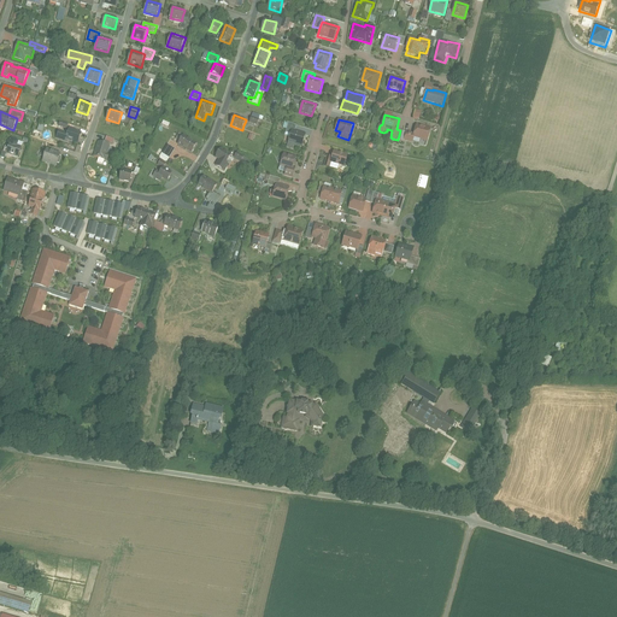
[(287,133),(292,134),(293,129),(297,130),(298,124),(289,122),(288,128),(287,133)]
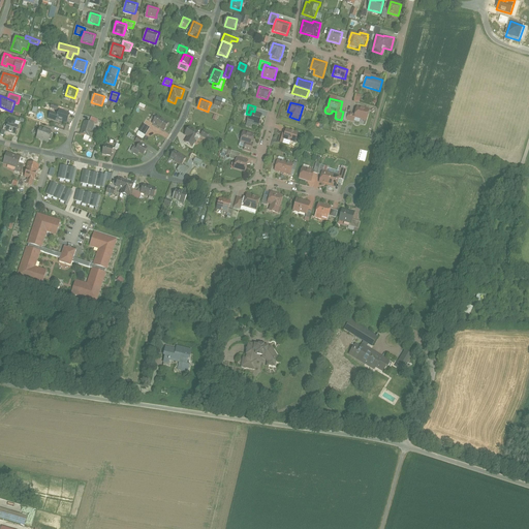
[(371,110),(358,106),(355,114),(354,118),(355,118),(368,121),(371,110)]
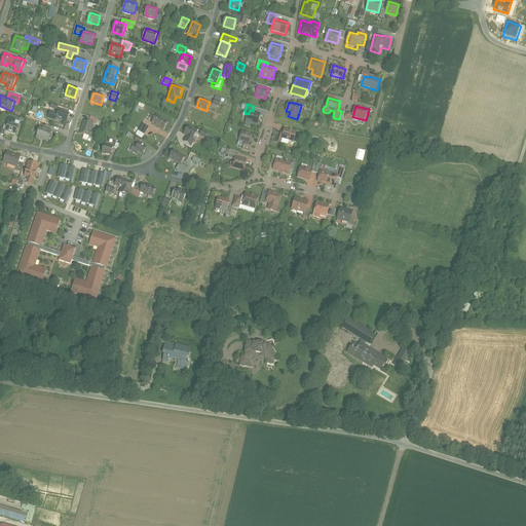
[(66,111),(60,109),(59,113),(58,117),(58,118),(63,119),(62,121),(67,122),(70,113),(66,112),(66,111)]
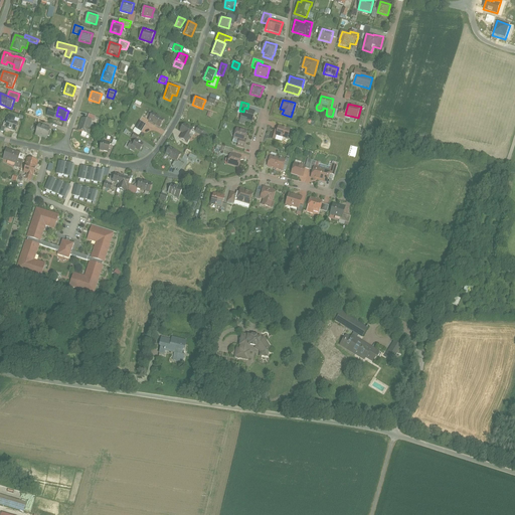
[(247,109),(244,108),(243,112),(240,119),(252,123),(255,111),(247,109)]
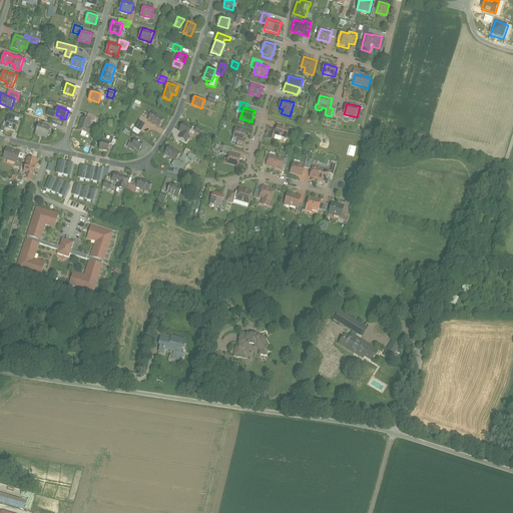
[(56,114),(57,110),(50,108),(48,115),(55,117),(56,115),(56,114)]
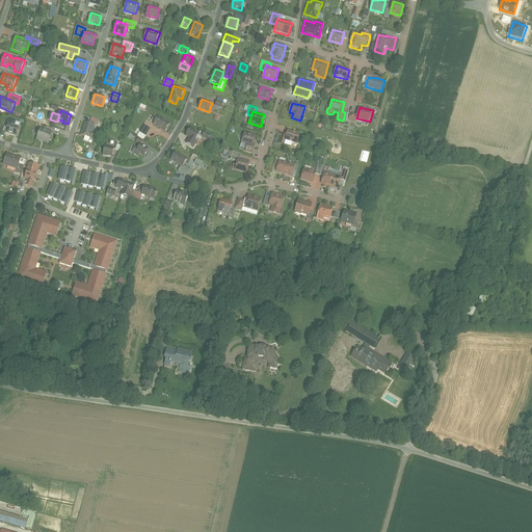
[(356,118),(357,114),(351,113),(349,122),(356,123),(357,118),(356,118)]
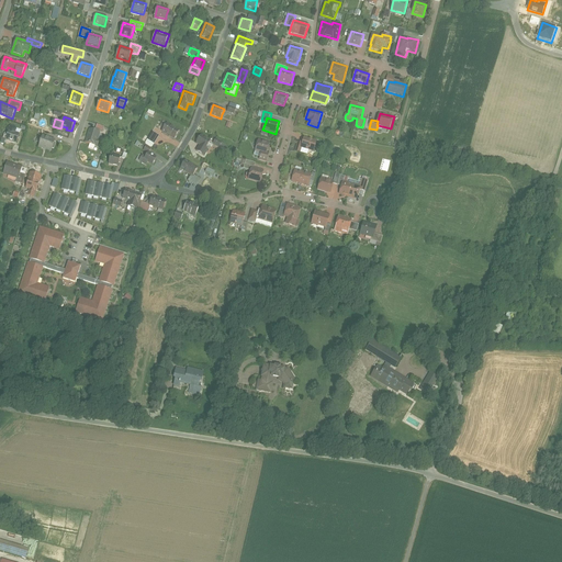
[(180,132),(168,123),(167,124),(164,128),(163,131),(176,139),(180,132)]
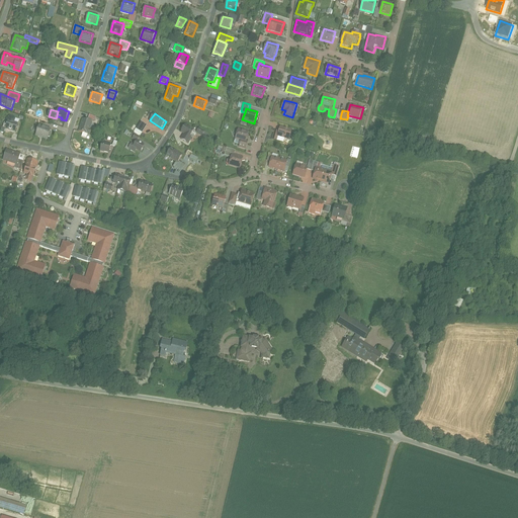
[(93,121),(83,118),(79,132),(90,135),(92,128),(91,128),(93,121)]
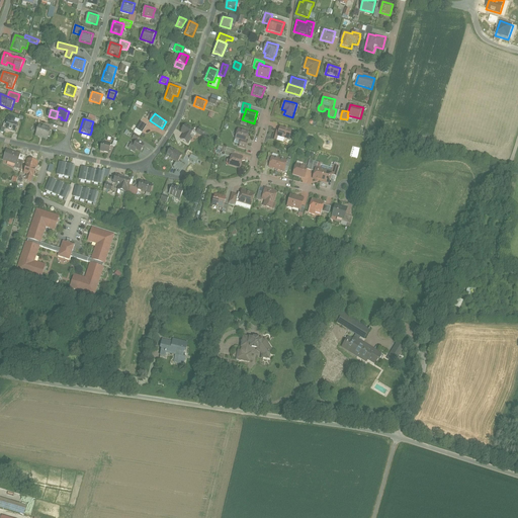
[(6,128),(15,132),(19,122),(16,121),(16,120),(14,120),(9,119),(5,128),(6,128)]
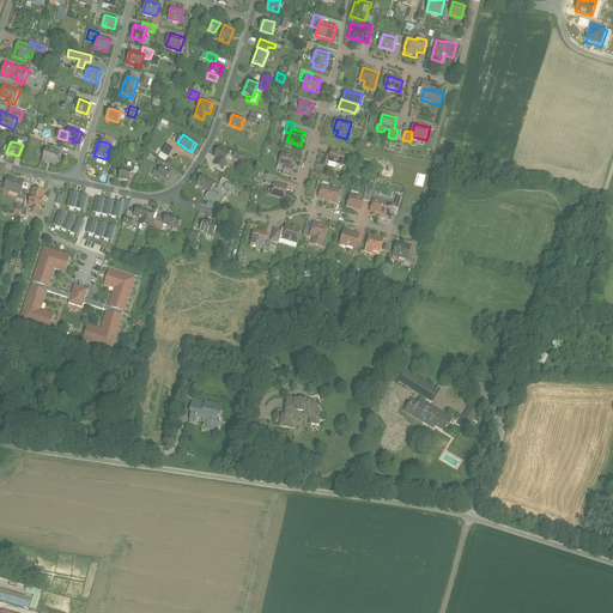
[(168,143),(158,156),(167,161),(175,147),(168,143)]
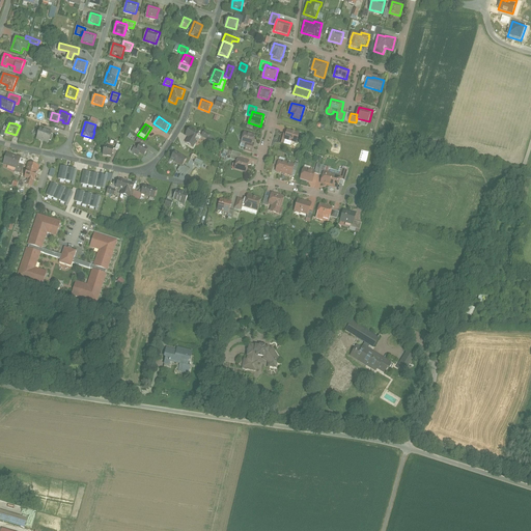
[(201,133),(191,127),(186,136),(189,138),(186,142),(194,147),(197,141),(196,141),(197,139),(200,134),(201,133)]
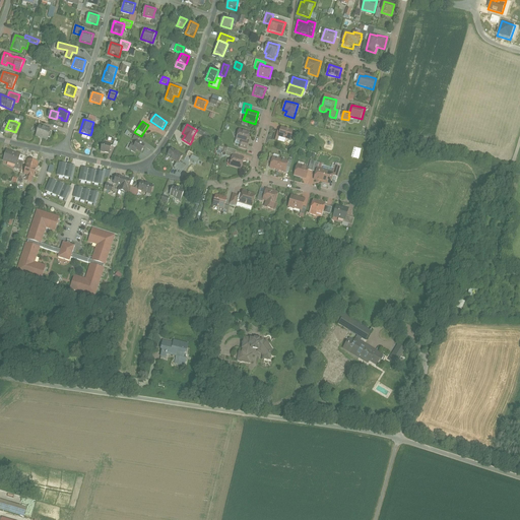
[(52,129),(40,125),(40,126),(38,131),(36,136),(48,141),(52,129)]
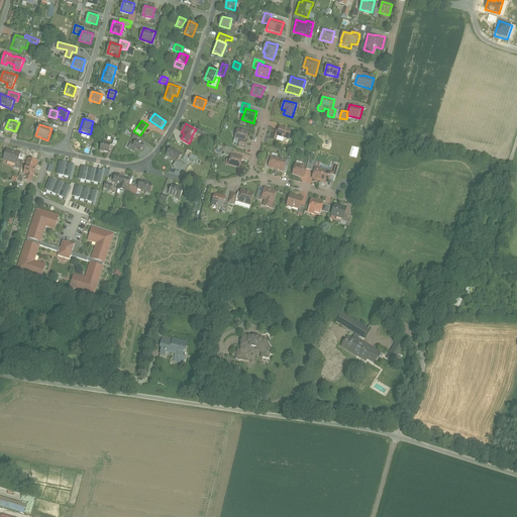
[(293,129),(280,125),(279,130),(277,135),(278,135),(289,139),(293,129)]
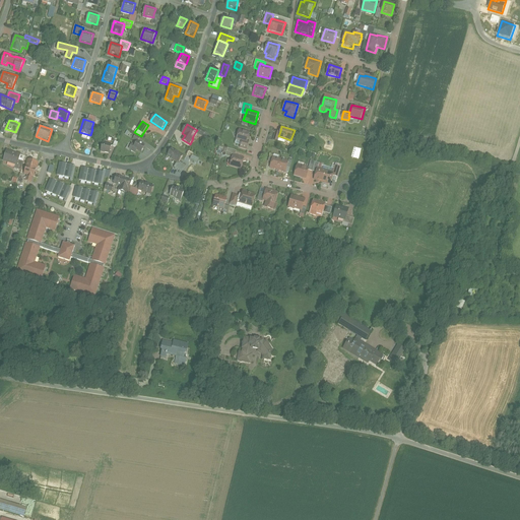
[(198,132),(198,133),(204,136),(205,135),(206,132),(207,132),(201,128),(198,132)]
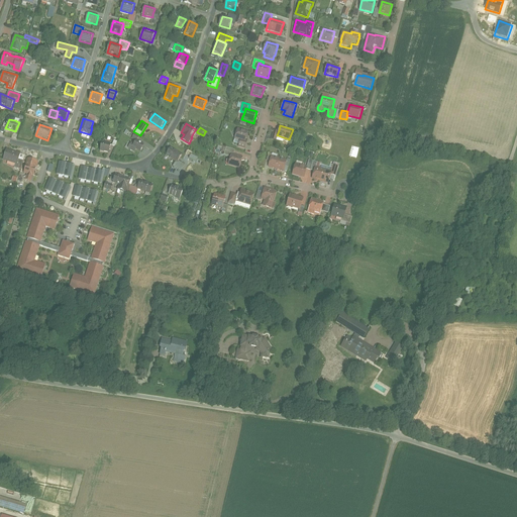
[(249,130),(238,127),(235,137),(240,139),(246,140),(246,139),(246,138),(247,138),(249,134),(248,133),(249,130)]
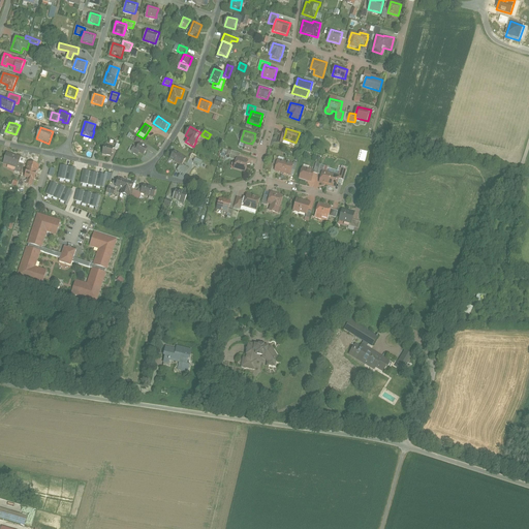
[(142,144),(141,143),(137,148),(136,150),(134,152),(138,154),(139,152),(144,155),(148,148),(142,144)]
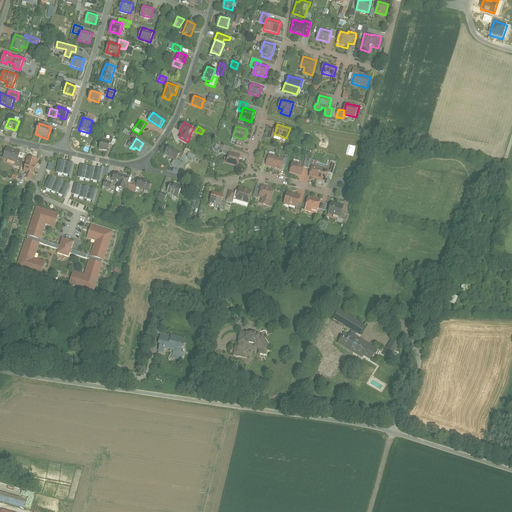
[(101,140),(100,149),(109,151),(111,142),(101,140)]
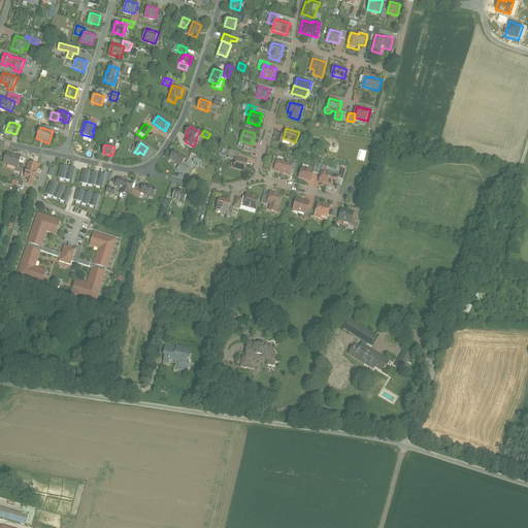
[(170,159),(182,166),(187,157),(175,150),(170,159)]
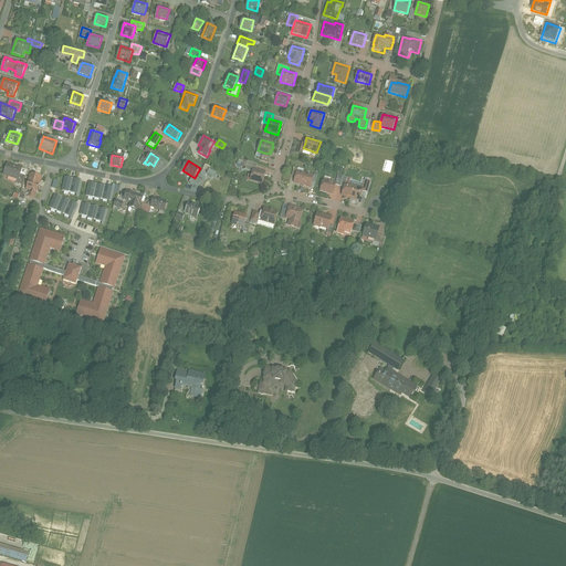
[(245,169),(253,170),(254,167),(257,168),(258,163),(248,160),(247,166),(245,169)]
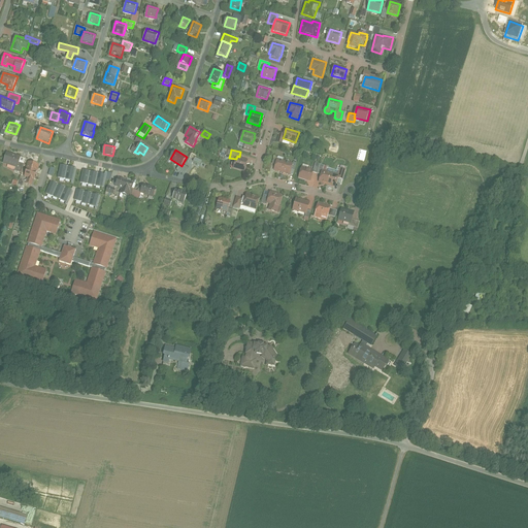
[(22,156),(7,152),(3,163),(17,167),(18,167),(20,162),(22,156)]
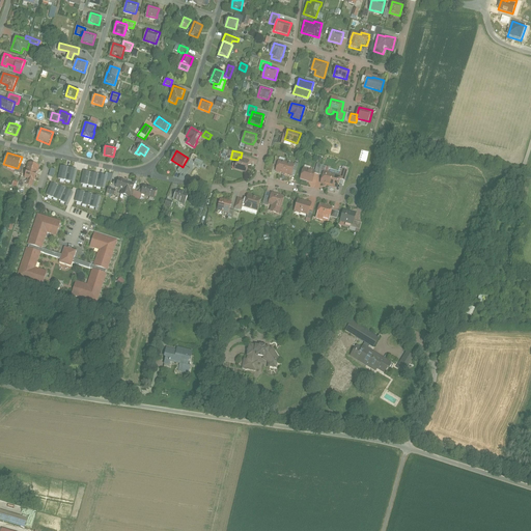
[(241,158),(239,157),(238,160),(234,168),(247,171),(250,160),(241,158)]
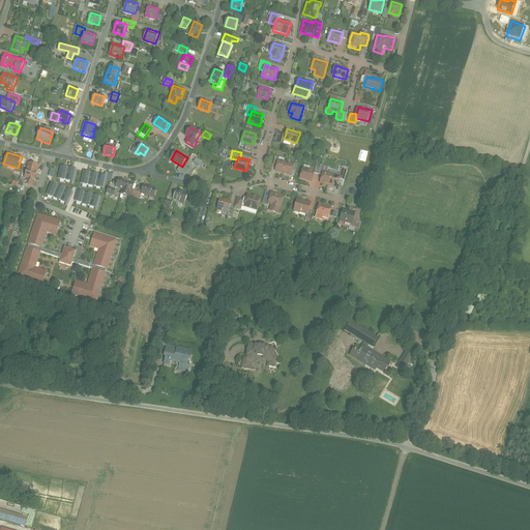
[(295,164),(278,158),(275,170),(292,175),(293,169),(295,164)]
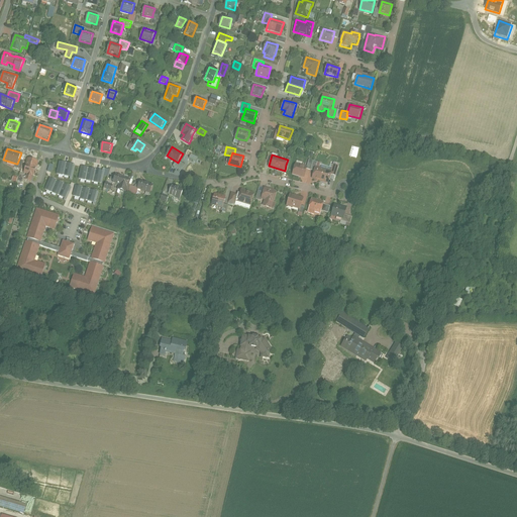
[(24,161),(19,159),(17,164),(16,164),(15,167),(21,169),(24,161)]
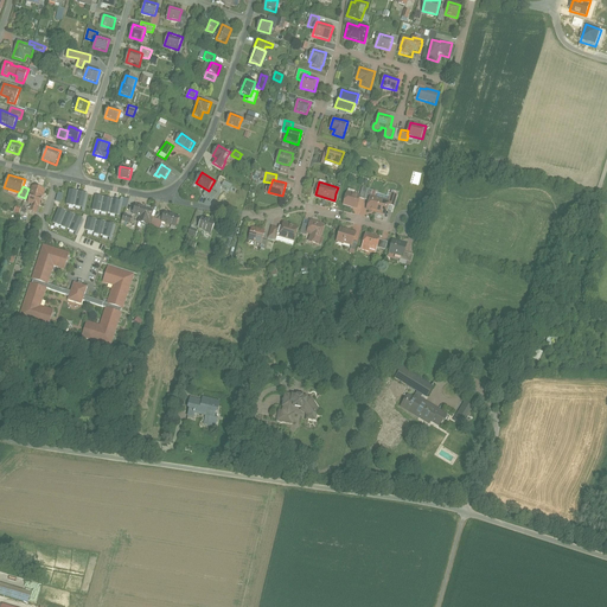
[(46,190),(33,186),(27,203),(32,204),(30,210),(38,212),(43,197),(44,198),(46,190)]
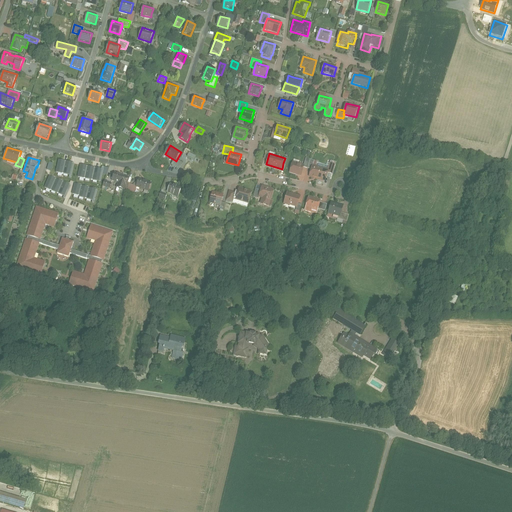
[(58,159),(55,171),(69,175),(69,176),(71,177),(74,162),(58,159)]
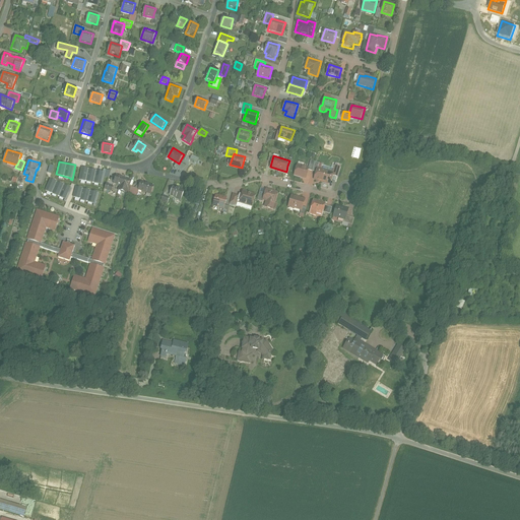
[(175,169),(180,173),(184,167),(179,164),(175,169)]
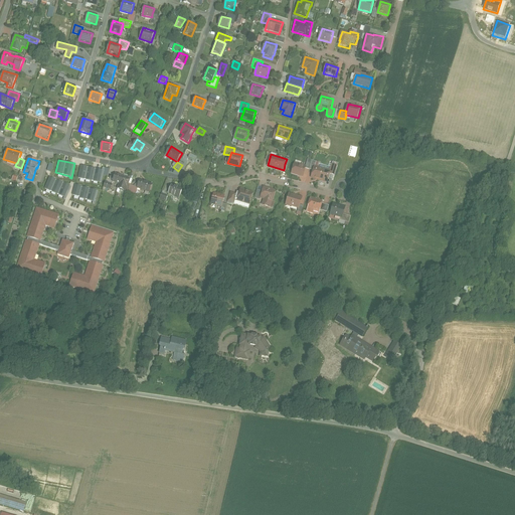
[(295,162),(292,173),(304,176),(307,167),(307,165),(295,162)]
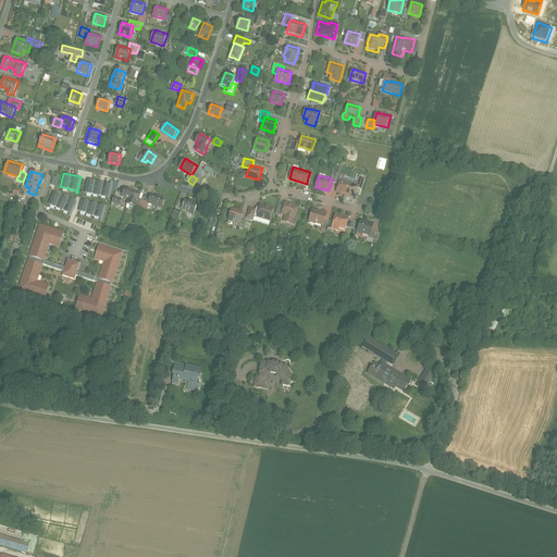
[(110,183),(87,177),(84,192),(109,197),(112,182),(111,181),(110,183)]
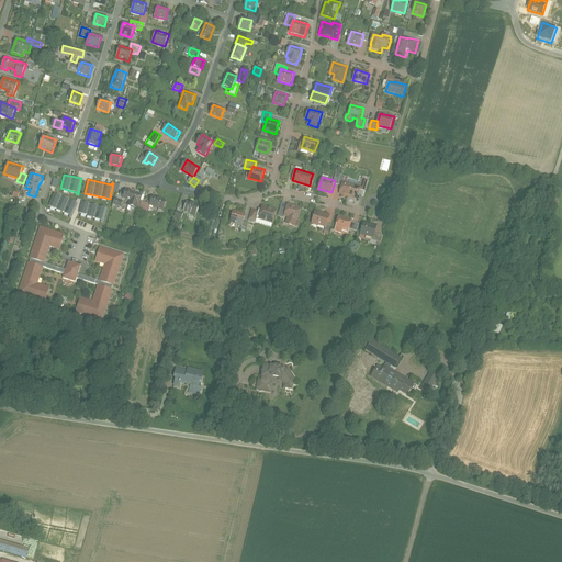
[(344,180),(343,184),(339,193),(358,198),(360,189),(361,186),(360,186),(344,180)]
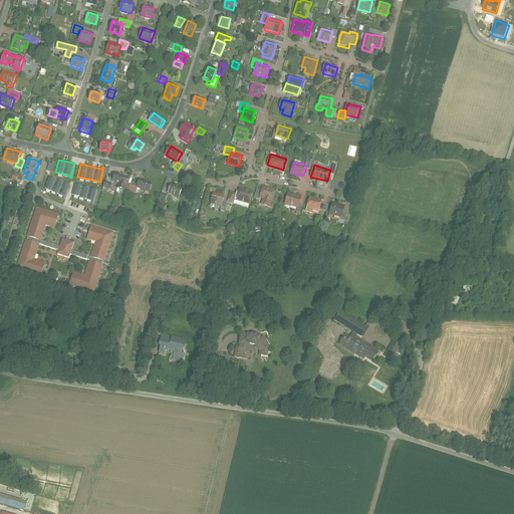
[(118,173),(118,172),(115,171),(112,181),(119,184),(117,188),(125,191),(126,187),(129,182),(131,177),(127,177),(129,175),(124,174),(123,175),(118,173)]
